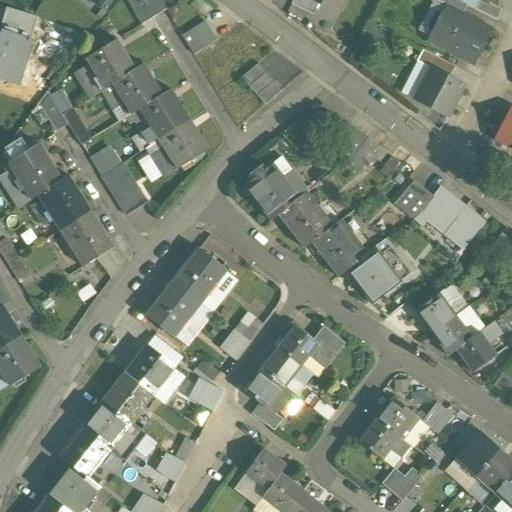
[(166,10),(159,0),(126,0),(141,26),(166,10)]
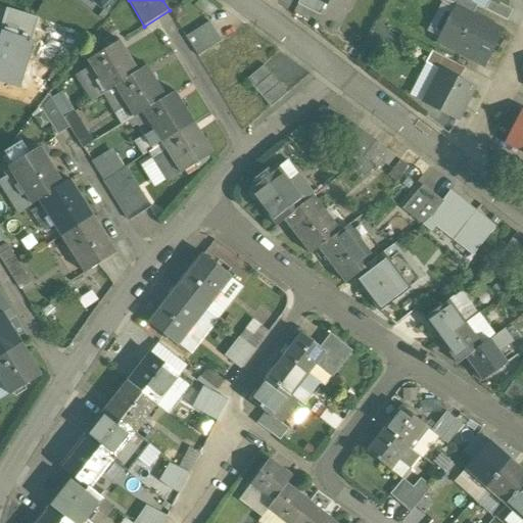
[(326,3),(319,0),(300,0),(298,5),(320,16),(326,3)]
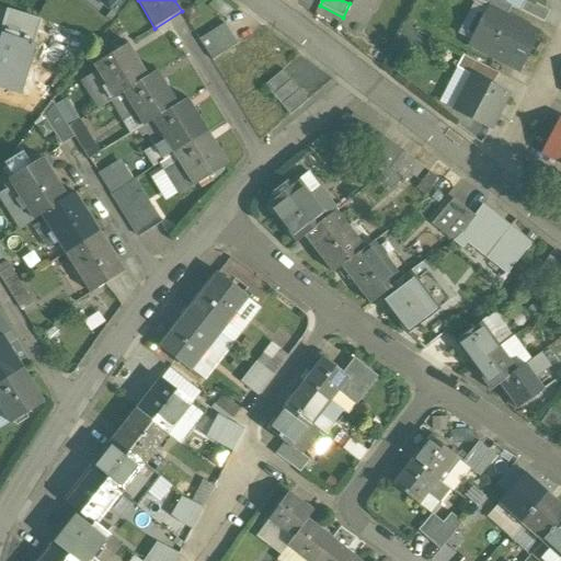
[(512,7),(497,0),(470,0),(470,1),(488,10),(489,10),(505,19),(512,7)]
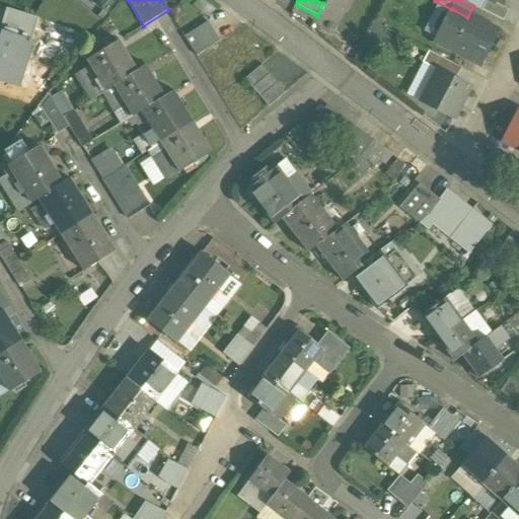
[(494,3),(488,0),(487,0),(482,10),(503,21),(509,11),(494,3)]
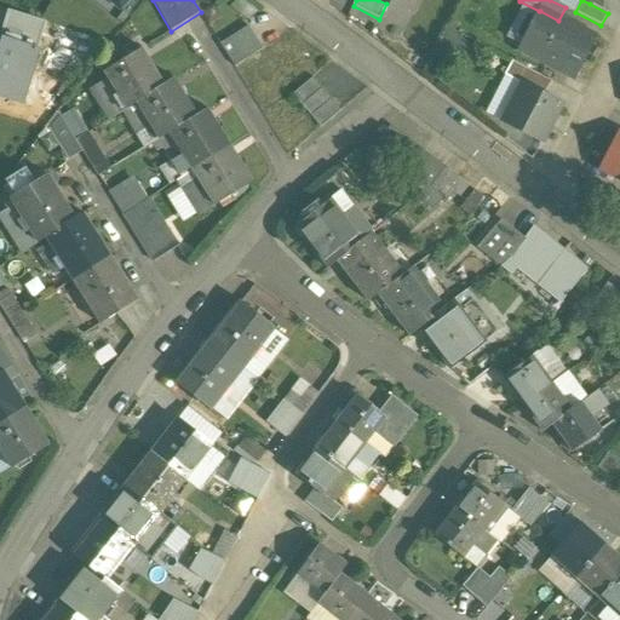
[(7,11),(0,35),(0,40),(38,51),(46,23),(7,11)]
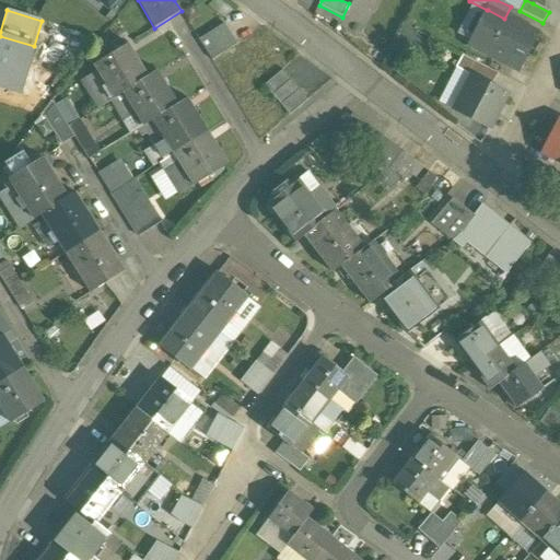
[(504,19),(488,10),(487,10),(469,45),(520,70),(537,35),(504,19)]
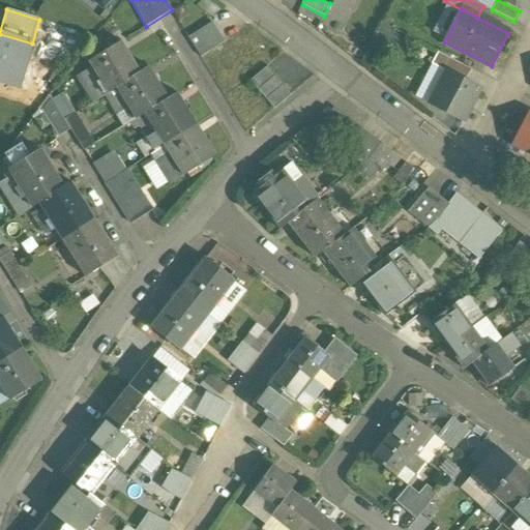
[(211,22),(187,37),(200,57),(224,41),(211,22)]
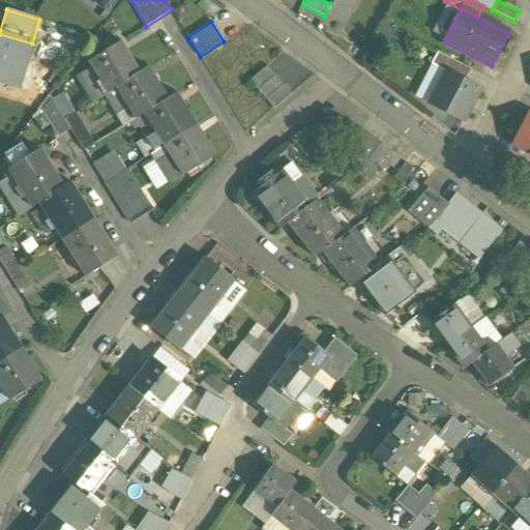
[(0,82),(19,88),(32,43),(0,34),(0,82)]
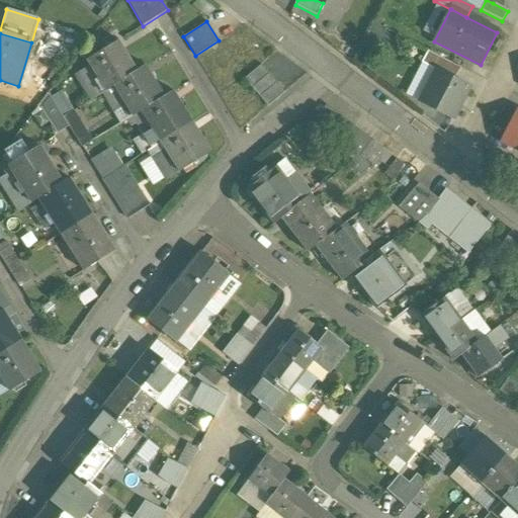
[(392,42),(383,33),(374,41),(382,51),(392,42)]
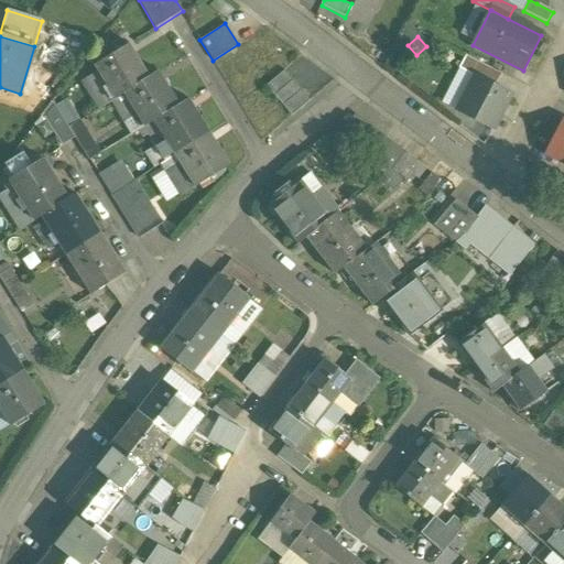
[(129,45),(95,65),(95,66),(97,66),(100,71),(116,98),(115,99),(115,100),(126,94),(126,93),(148,79),(148,78),(128,46),(130,46),(129,45)]
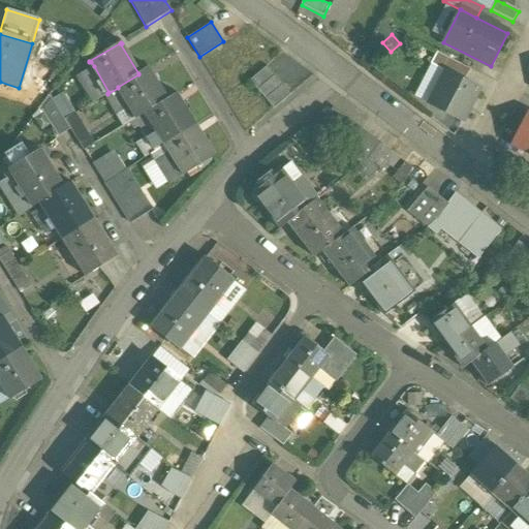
[(470,69),(437,53),(431,64),(445,72),(446,72),(464,82),(470,69)]
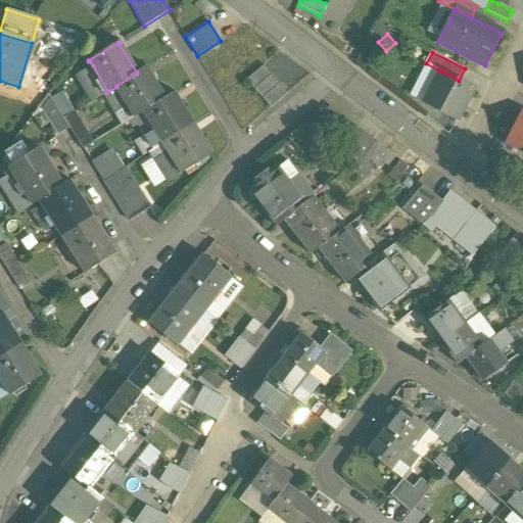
[(93,65),(78,76),(93,101),(105,94),(106,93),(106,92),(107,91),(93,65)]
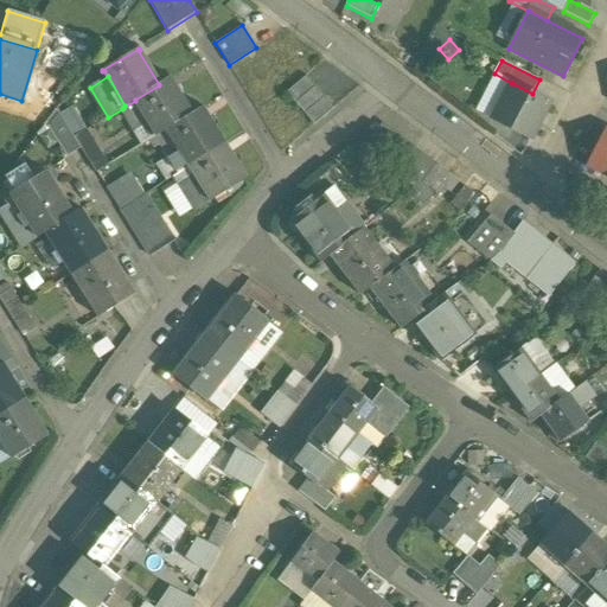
[(315,87),(306,76),(286,93),(295,104),(315,87)]
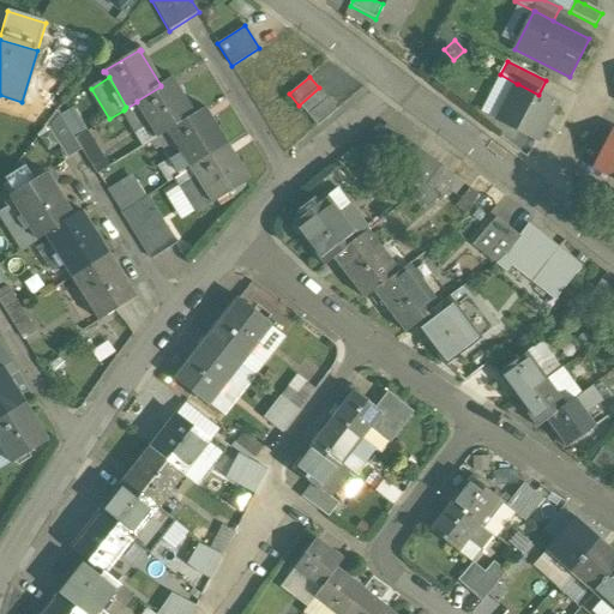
[(172,78),(161,85),(161,86),(137,101),(137,102),(160,138),(169,132),(169,131),(193,116),(193,115),(172,80),(173,79),(172,78)]
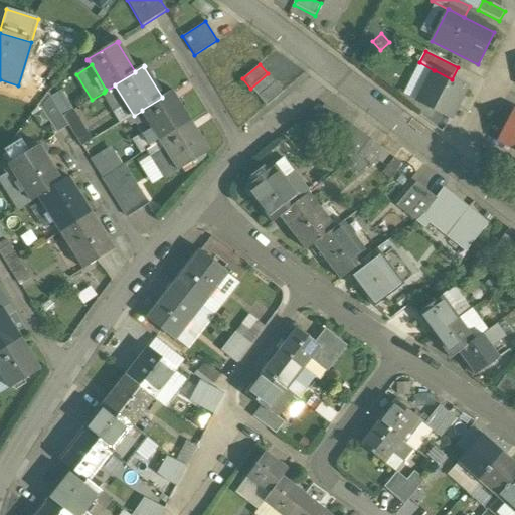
[(452,79),(435,70),(434,70),(417,103),(450,119),(466,87),(452,79)]
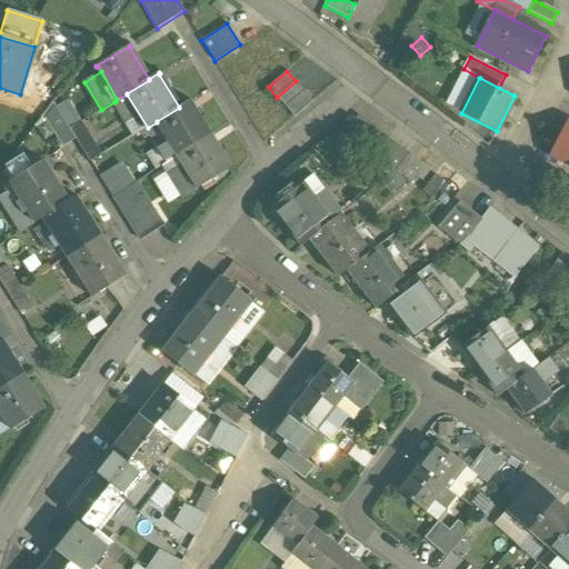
[(303,92),(296,81),(277,98),(286,108),(303,92)]
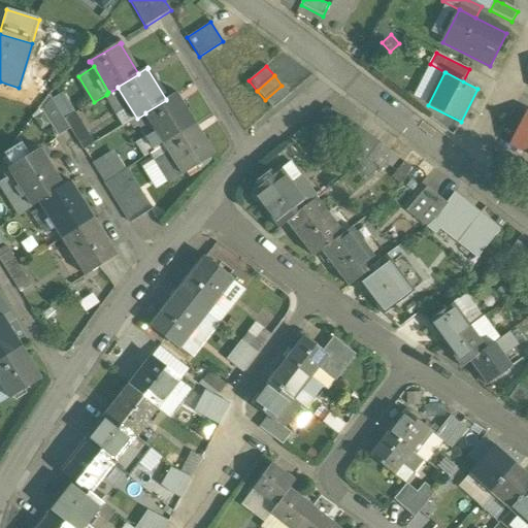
[(282,86),(265,100),(272,109),(290,95),(282,86)]
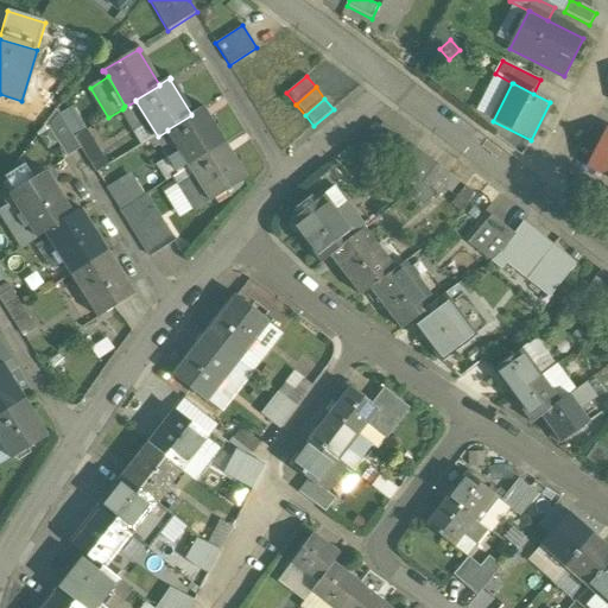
[(158,137),(135,101),(124,108),(122,109),(143,145),(158,137)]
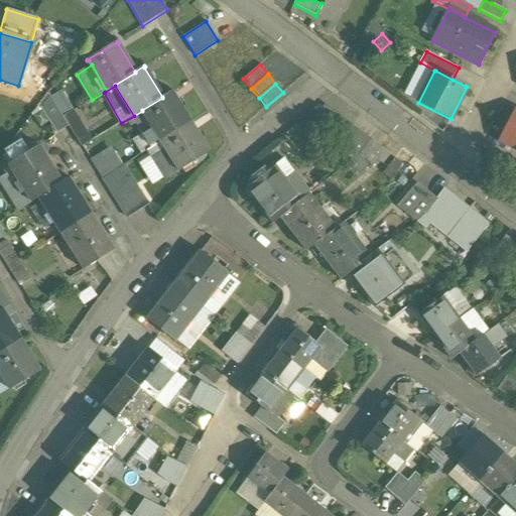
[(74,110),(61,91),(51,98),(63,117),(74,110)]
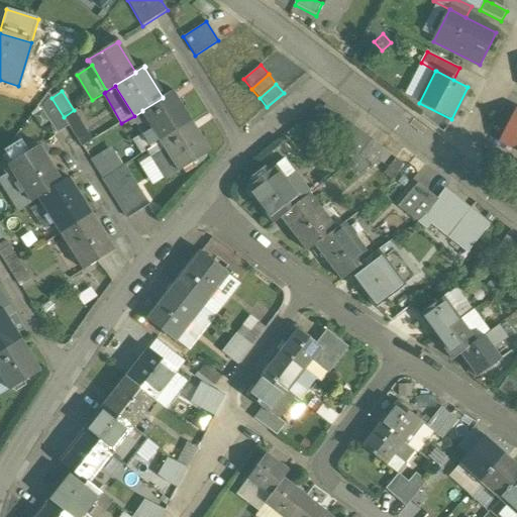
[(163,98),(142,110),(142,111),(146,117),(162,140),(191,122),(172,92),(163,97),(163,98)]
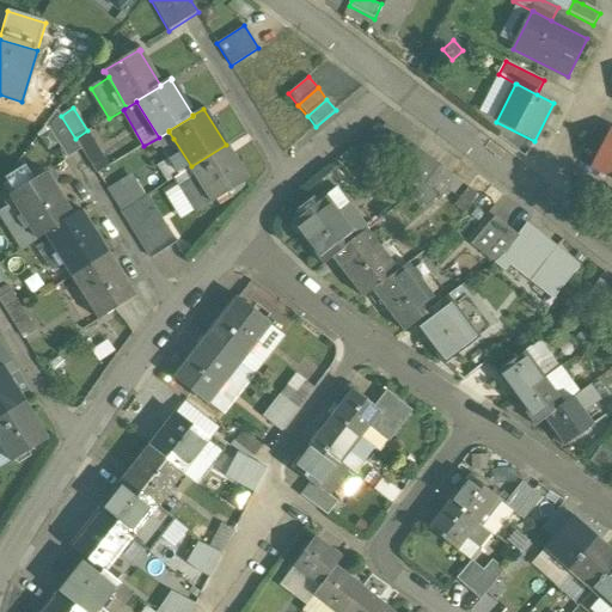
[(79,148),(62,121),(50,129),(66,157),(79,148)]
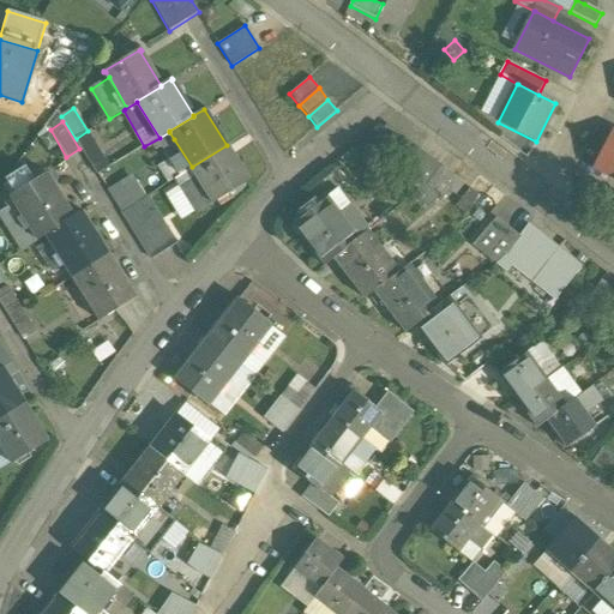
[(102,154),(88,131),(76,139),(90,162),(102,154)]
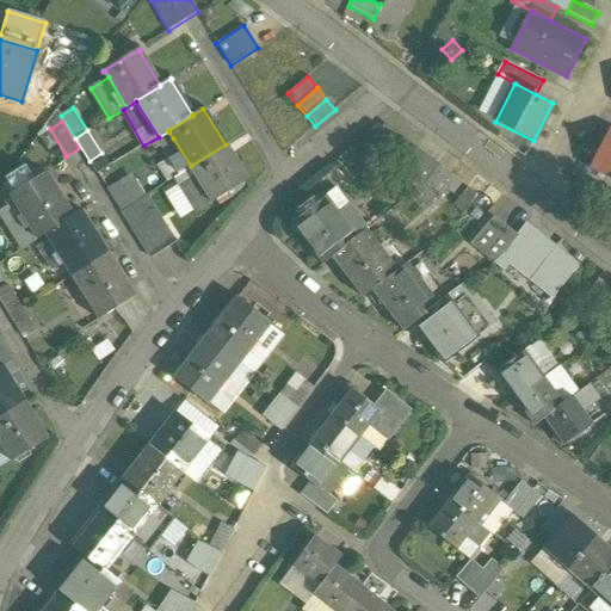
[(610,131),(610,133),(593,167),(609,176),(608,178),(610,180),(610,131)]
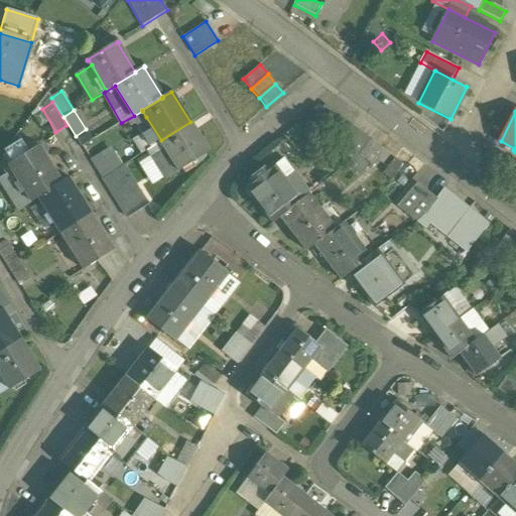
[(146,117),(137,123),(152,147),(161,141),(161,140),(146,117)]
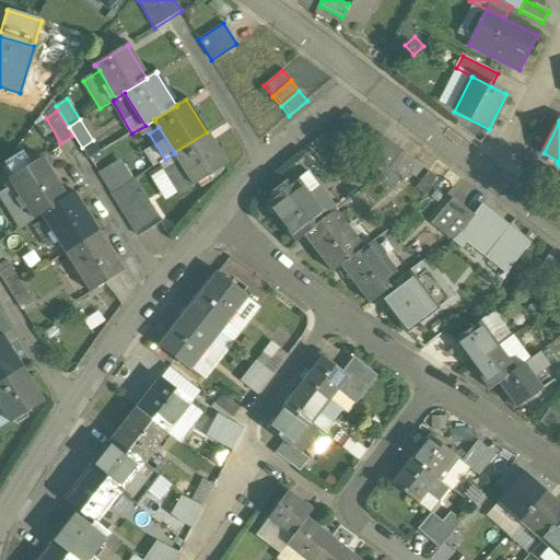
[(207,132),(175,152),(175,153),(179,161),(195,186),(226,166),(207,132)]
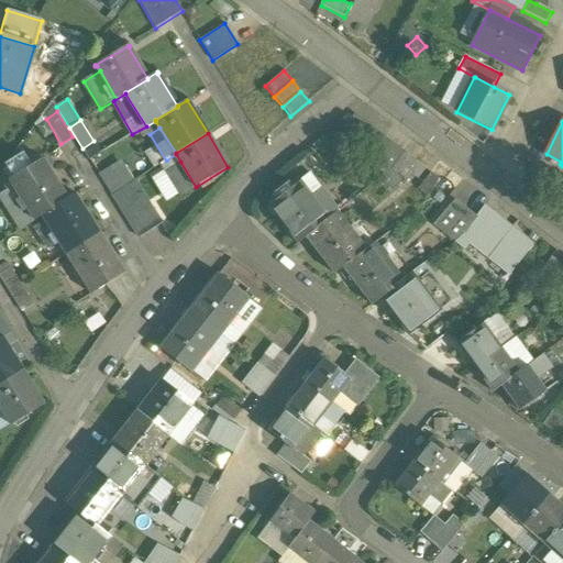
[(404,152),(383,136),(370,154),(390,169),(396,163),(404,152)]
